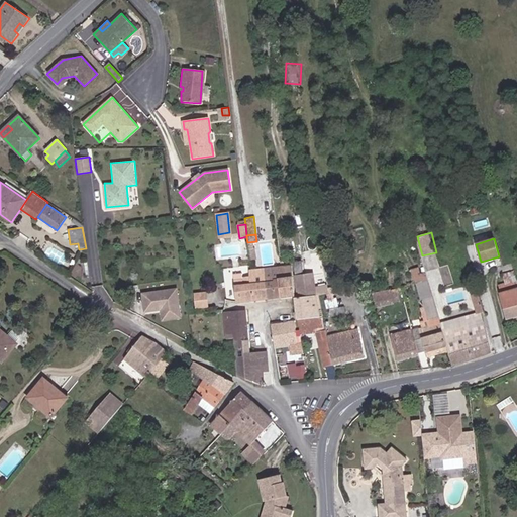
[(295,295),(292,266),(277,268),(280,297),(295,295)]
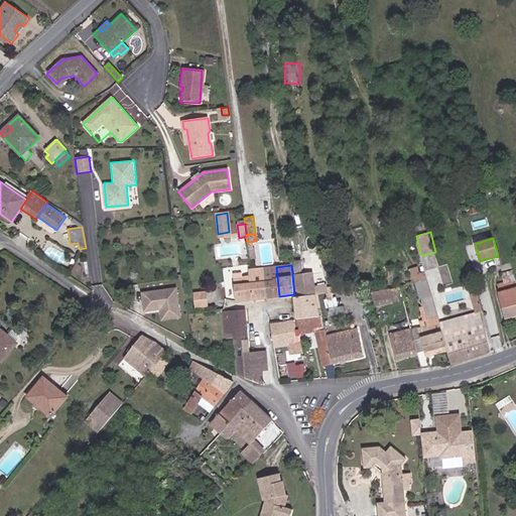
[(279,296),(276,267),(264,268),(266,298),(279,296)]
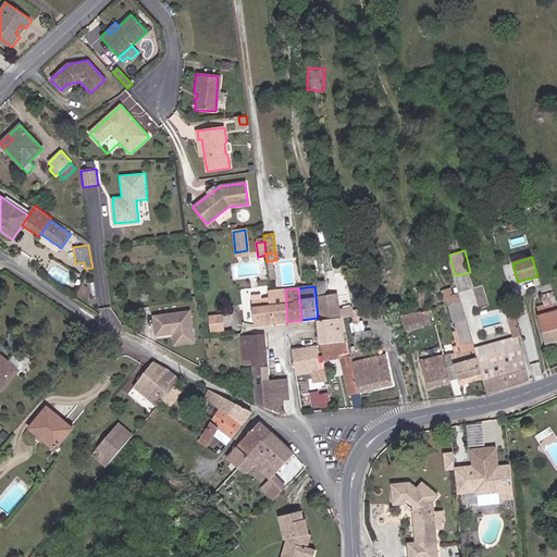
[(260,296),(250,297),(255,326),(287,322),(285,289),(268,292),(269,298),(261,299),(260,296)]
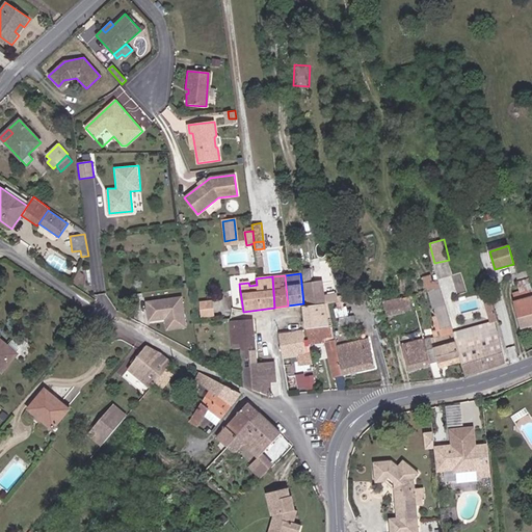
[(329,325),(325,303),(322,282),(304,284),(308,306),(303,307),(307,328),(308,328),(329,325)]
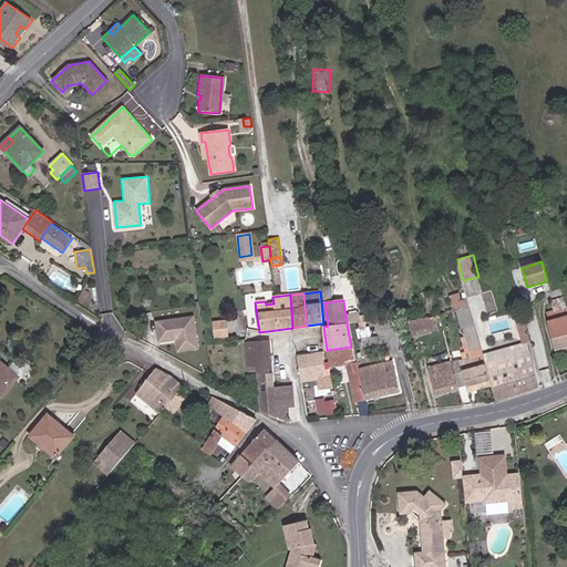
[(150,339),(167,337),(195,333),(192,303),(146,310),(150,339)]
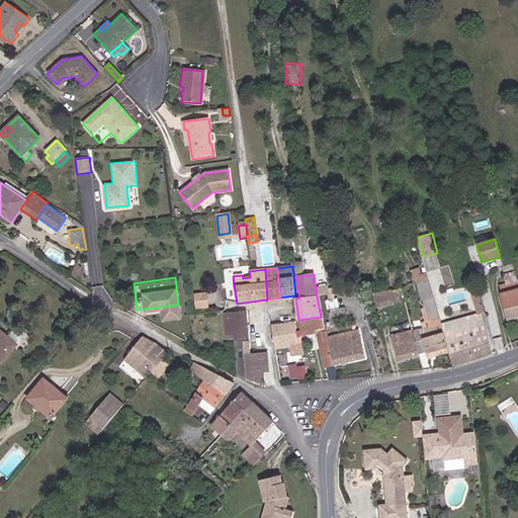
[(442,324),(435,299),(430,280),(417,283),(425,309),(431,327),(442,324)]
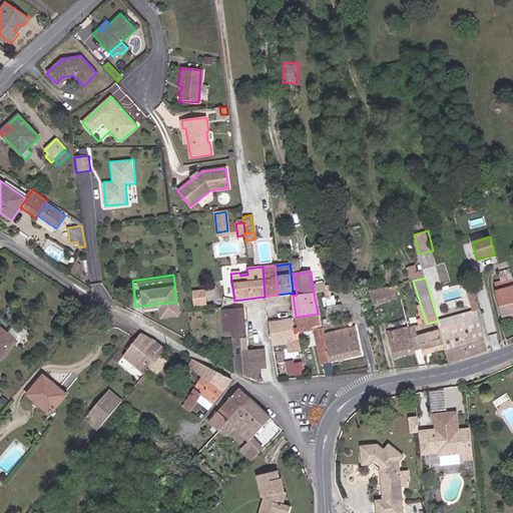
[(374,287),(374,301),(398,300),(397,287),(374,287)]
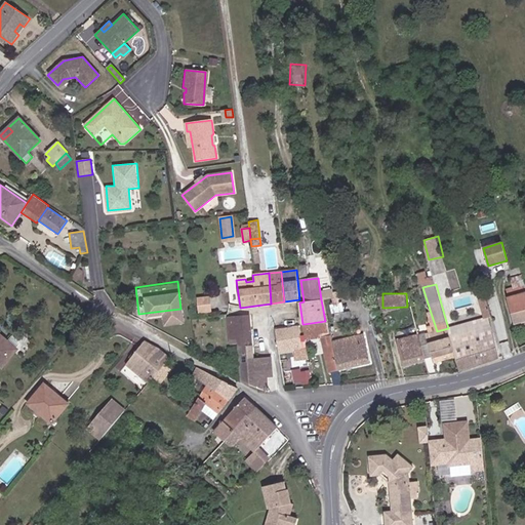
[(515,323),(524,320),(524,293),(508,298),(515,323)]
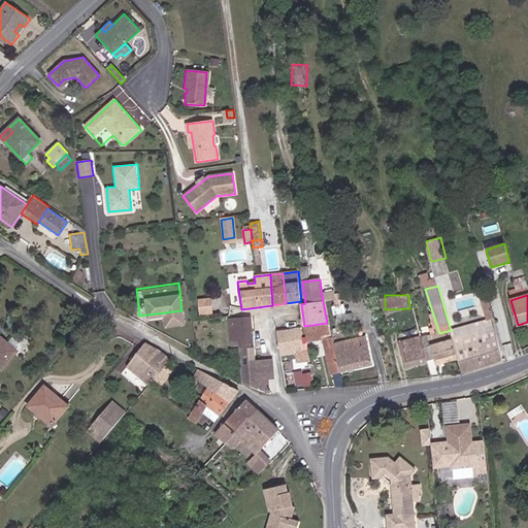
[(492,318),(494,318),(488,298),(481,300),(486,320),(492,318)]
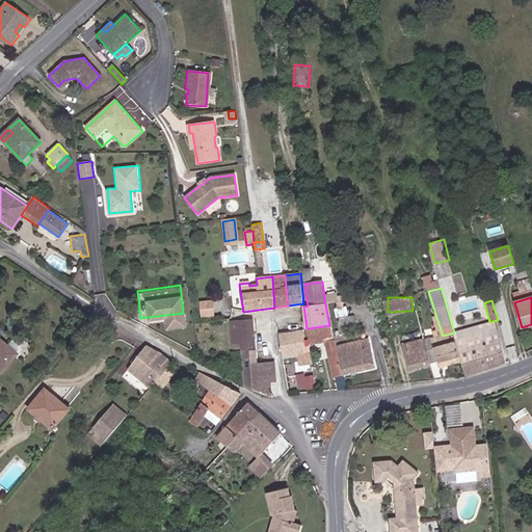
[(213,317),(211,304),(200,307),(201,318),(213,317)]
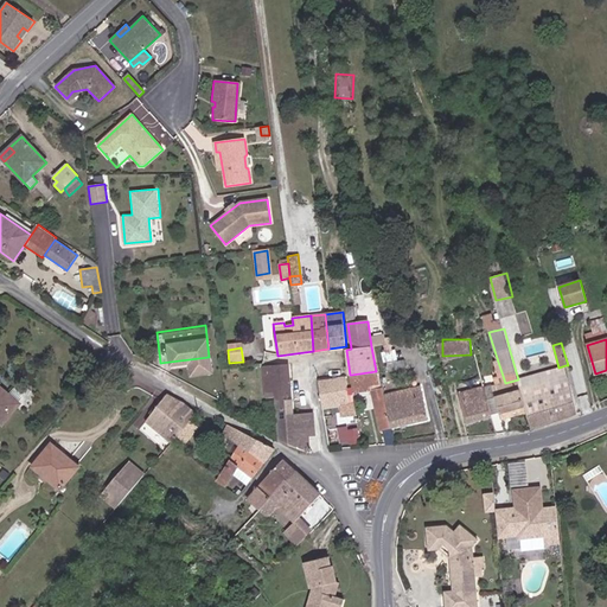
[(211,370),(209,357),(179,360),(181,374),(211,370)]
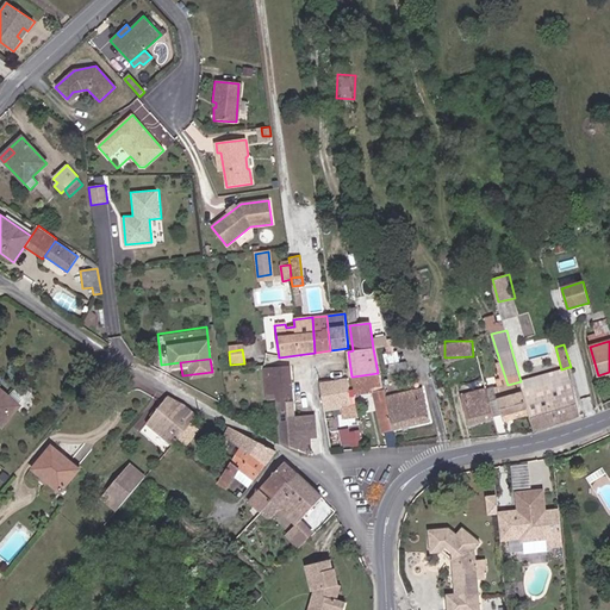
[(508,385),(500,363),(496,365),(499,374),(496,374),(499,387),(508,385)]
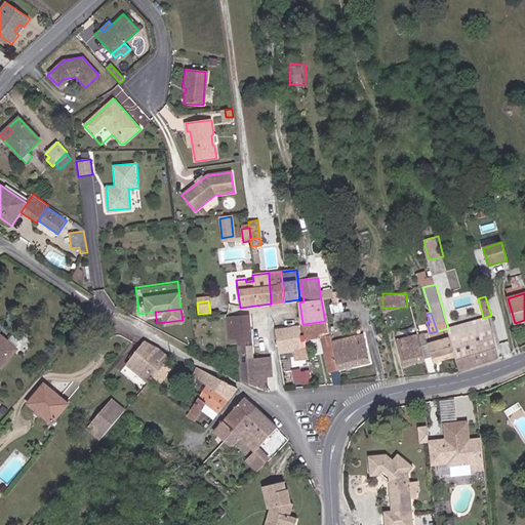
[(449,334),(490,323),(489,316),(483,318),(448,328),(449,334)]
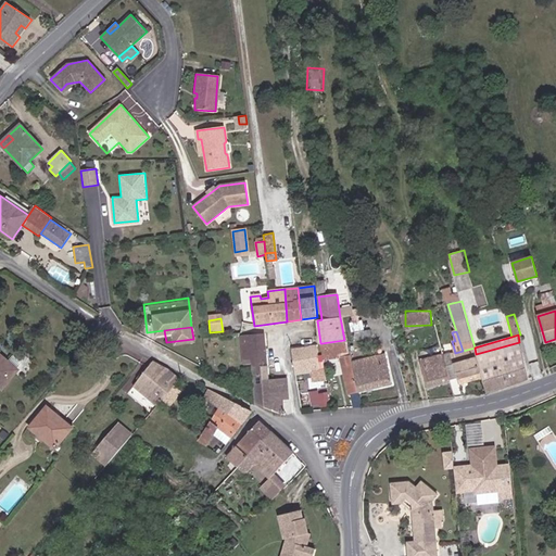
[(253,377),(255,404),(285,414),(283,397),(270,397),(268,381),(264,336),(241,338),(244,378),(253,377)]
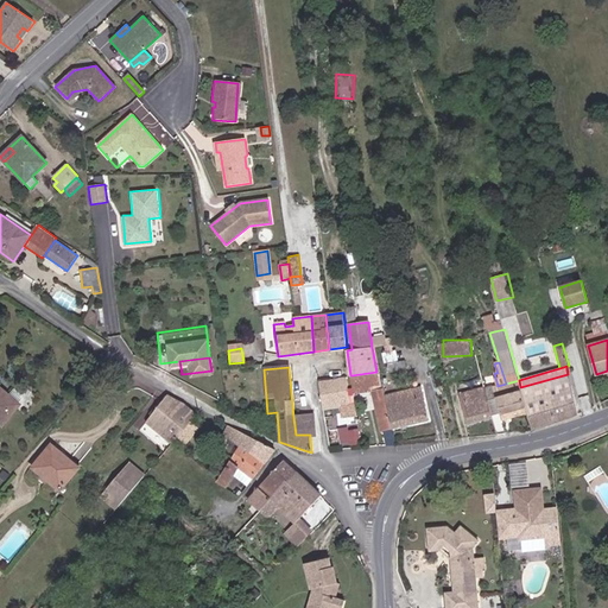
[(384,396),(379,372),(377,372),(352,375),(355,393),(375,391),(379,406),(375,407),(381,430),(382,430),(386,444),(396,444),(392,430),(384,396)]
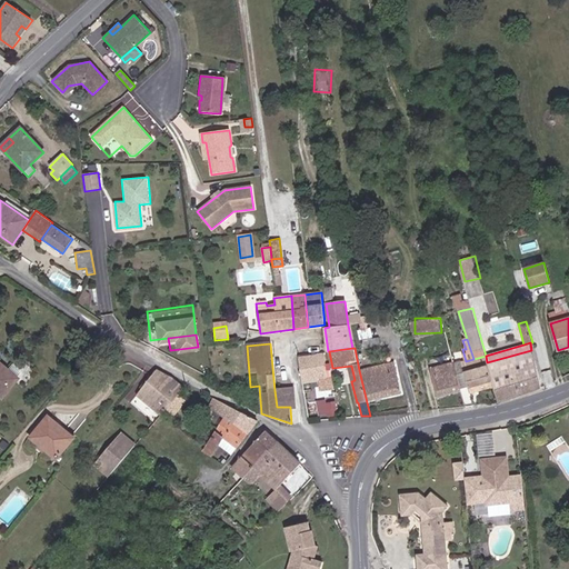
[(498,402),(540,388),(531,350),(487,362),(492,381),(498,402)]
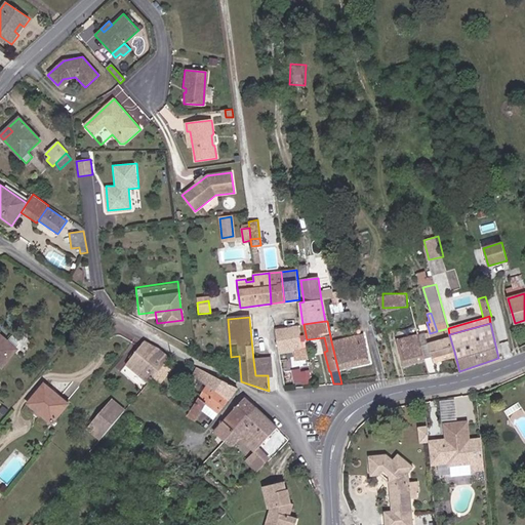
[(301,349),(300,336),(299,326),(276,329),(279,353),(294,351),(295,360),(308,359),(307,348),(301,349)]
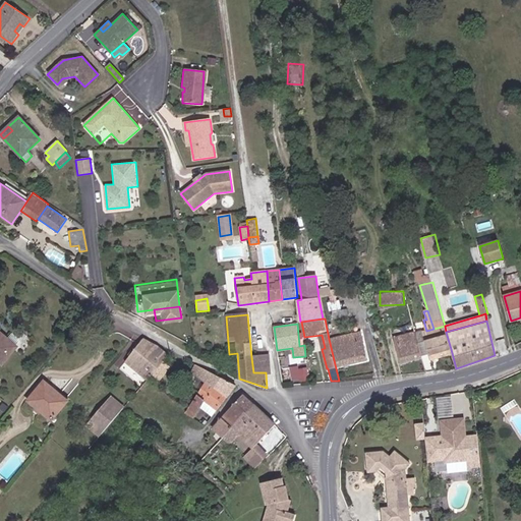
[(445,326),(433,329),(426,331),(423,332),(429,355),(451,349),(446,332),(445,326)]
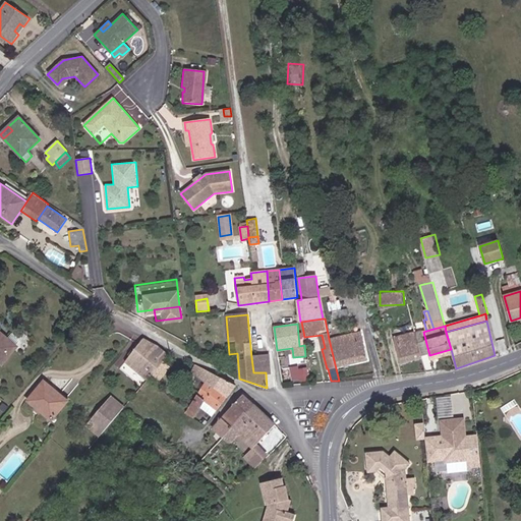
[(3,334),(0,331),(0,361),(1,362),(13,347),(1,336),(3,334)]
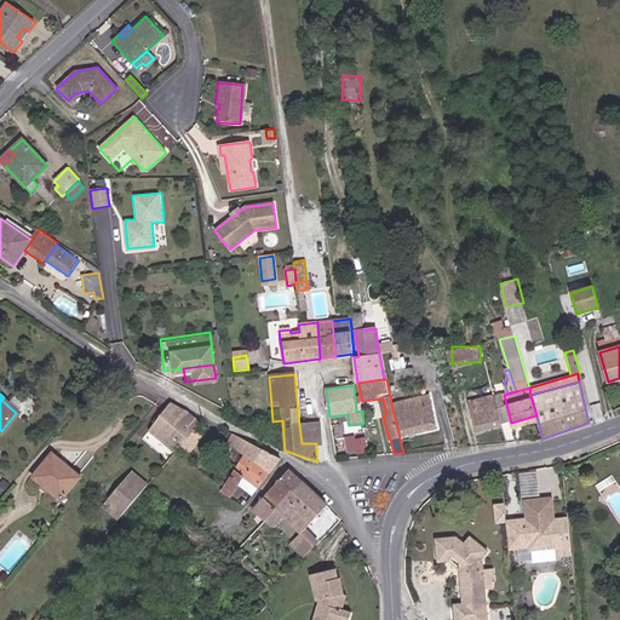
[(429,394),(391,403),(400,438),(437,429),(429,394)]
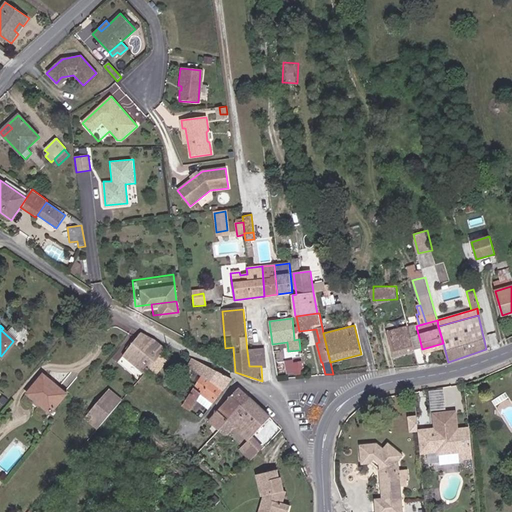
[(409,328),(408,325),(386,332),(394,358),(415,352),(415,351),(409,328)]
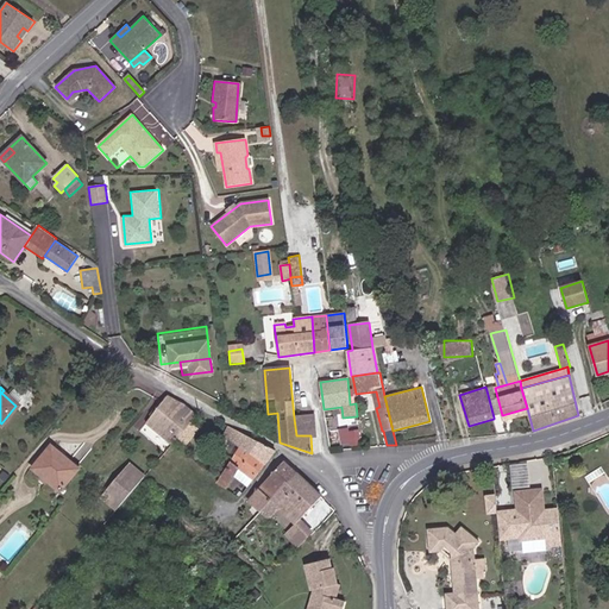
[(495,388),(487,390),(494,418),(502,415),(495,388)]
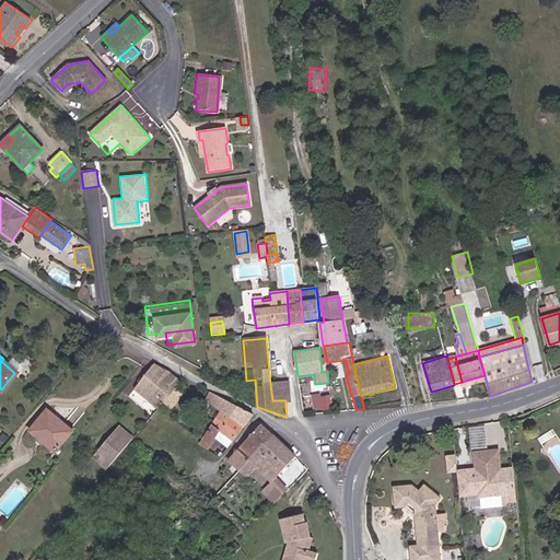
[(168,370),(155,364),(133,388),(159,409),(182,382),(172,373),(168,370)]
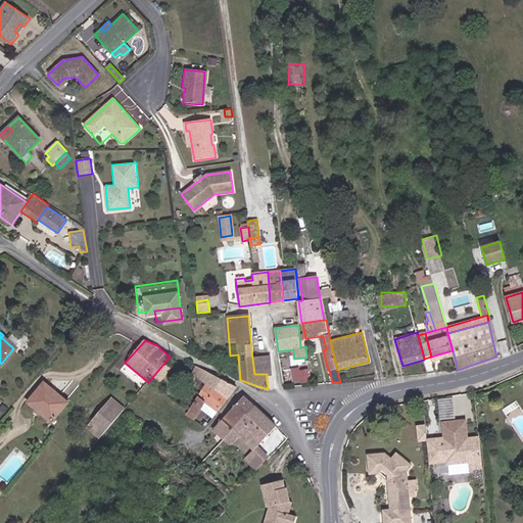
[(254,374),(267,374),(272,375),(269,357),(252,359),(254,374)]
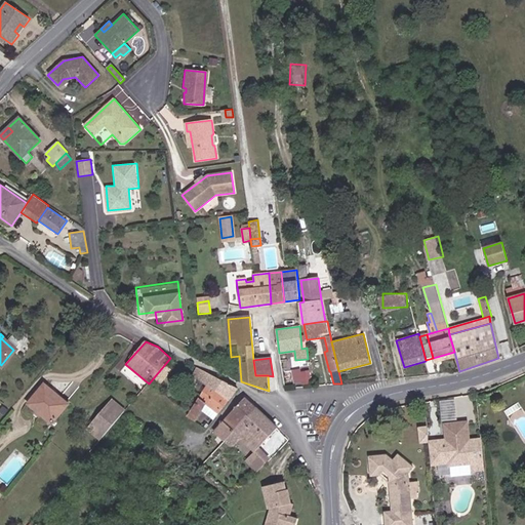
[(229,399),(238,387),(192,364),(189,371),(193,373),(191,376),(207,387),(229,399)]
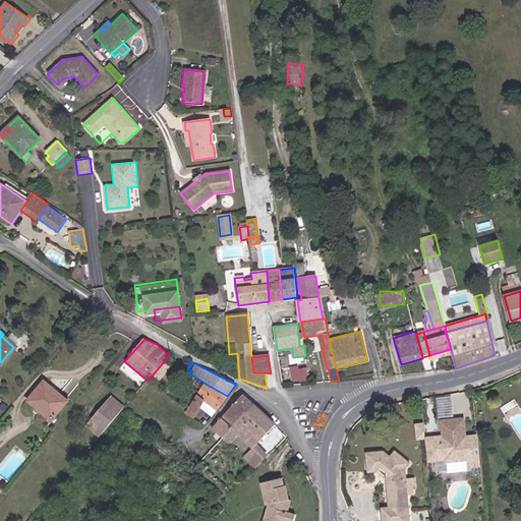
[(311,378),(310,365),(292,366),(293,379),(311,378)]
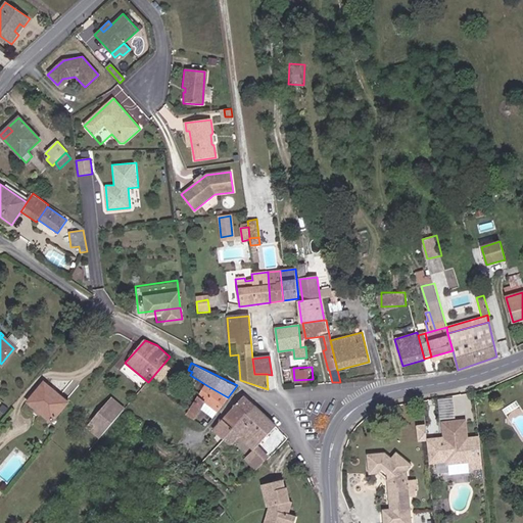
[(67,401),(44,382),(29,400),(52,420),(67,401)]
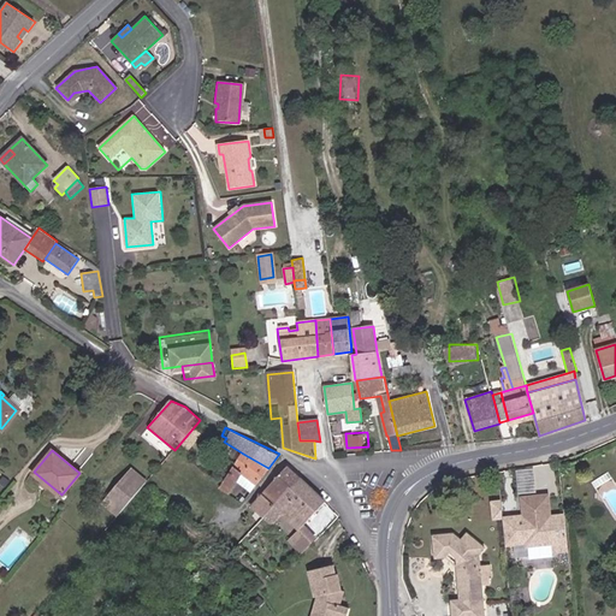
[(243,454),(218,483),(226,490),(241,472),(255,484),(268,468),(243,454)]
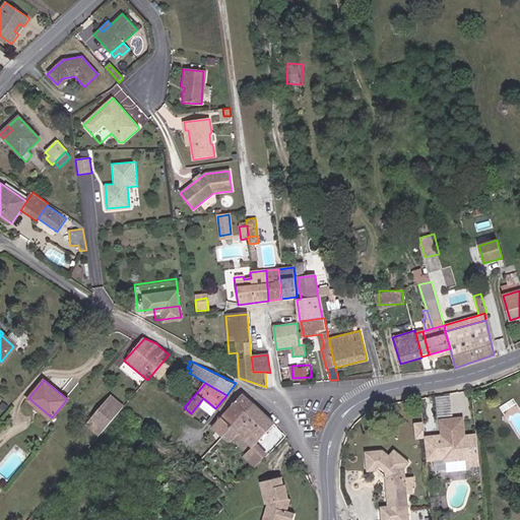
[(224,436),(233,428),(254,405),(244,394),(213,426),(224,436)]
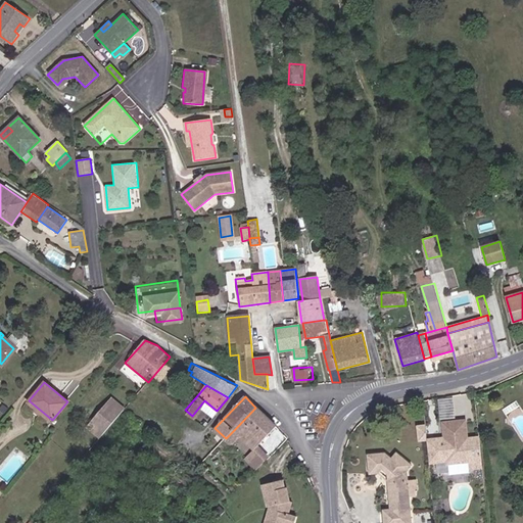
[(456,419),(454,398),(439,400),(440,421),(456,419)]
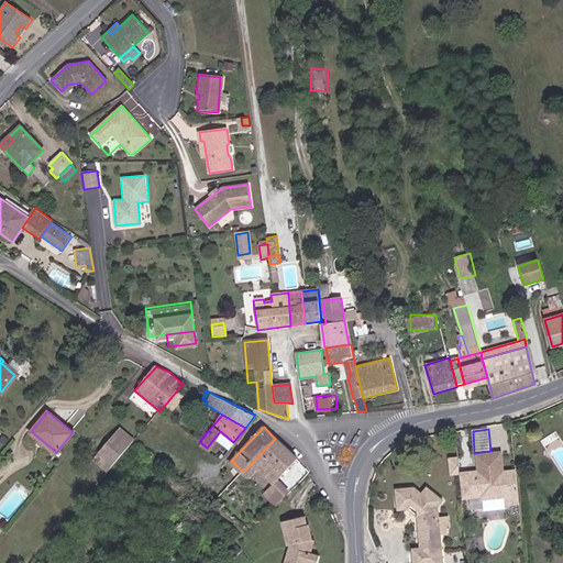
[(128,451),(134,442),(121,431),(113,439),(128,451)]
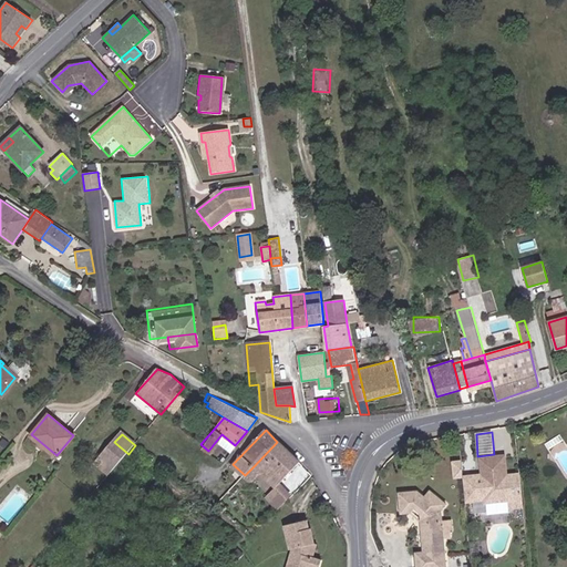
[(6,446),(10,441),(4,436),(0,443),(6,446)]
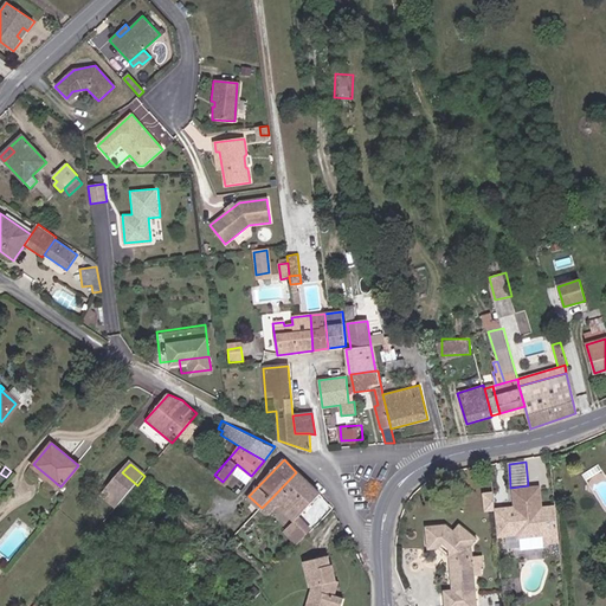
[(126,500),(137,485),(122,472),(110,488),(126,500)]
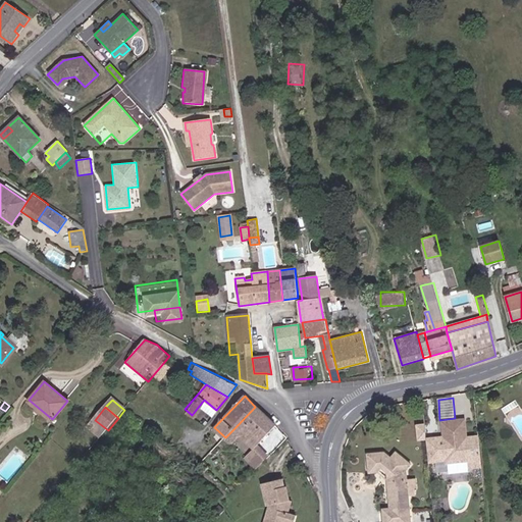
[(257,446),(275,426),(255,407),(233,429),(253,449),(257,446)]
